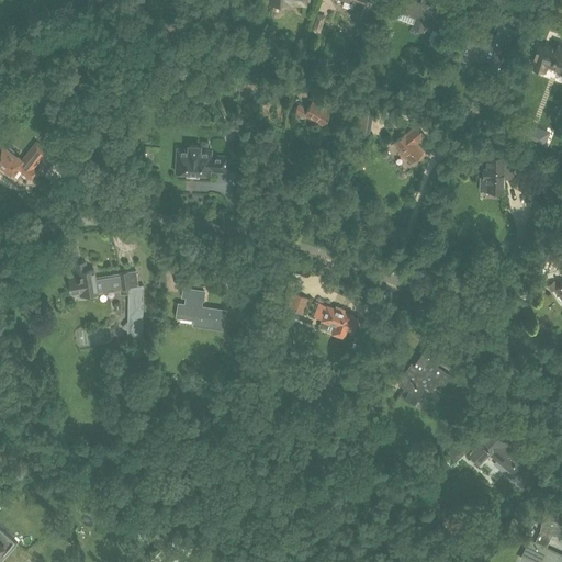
[(352,13),(366,19),(369,7),(368,7),(369,0),(344,0),(343,4),(355,9),(352,13)]
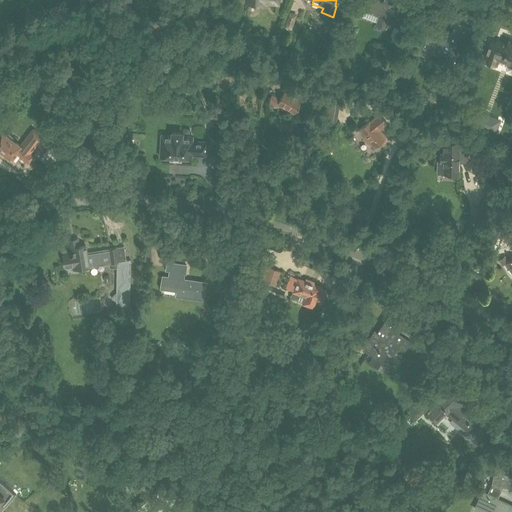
[(389,35),(400,39),(408,15),(403,13),(402,16),(398,15),(399,11),(393,9),(393,8),(392,8),(395,0),(394,0),(384,0),(384,3),(376,0),(353,0),(350,10),(361,14),(360,17),(376,23),(375,25),(385,28),(386,26),(391,28),(389,35)]
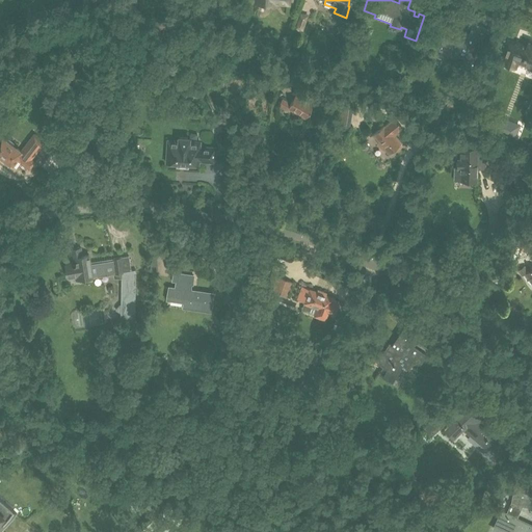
[(461,65),(470,69),(480,41),(488,44),(493,31),(484,28),(485,27),(473,23),(470,32),(467,31),(462,42),(460,41),(446,35),(440,51),(463,59),(461,65)]
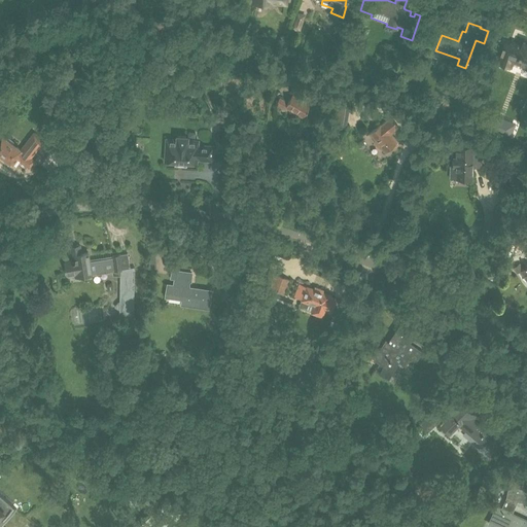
[(526,42),(524,41),(523,44),(514,41),(513,43),(505,40),(498,60),(507,64),(510,57),(526,63),(526,42)]
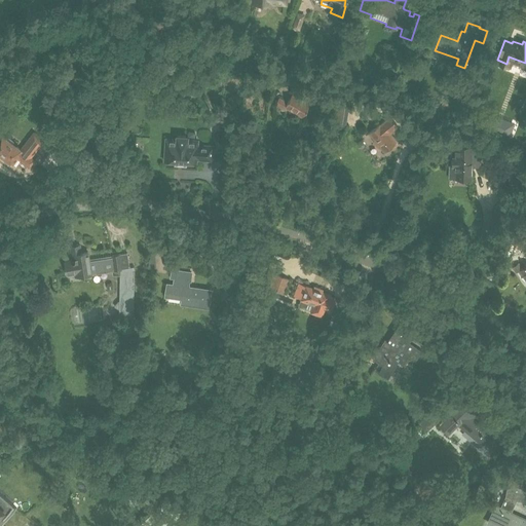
[(286,106),(302,116),(309,105),(291,95),(287,102),(278,98),(275,104),(284,109),(286,106)]
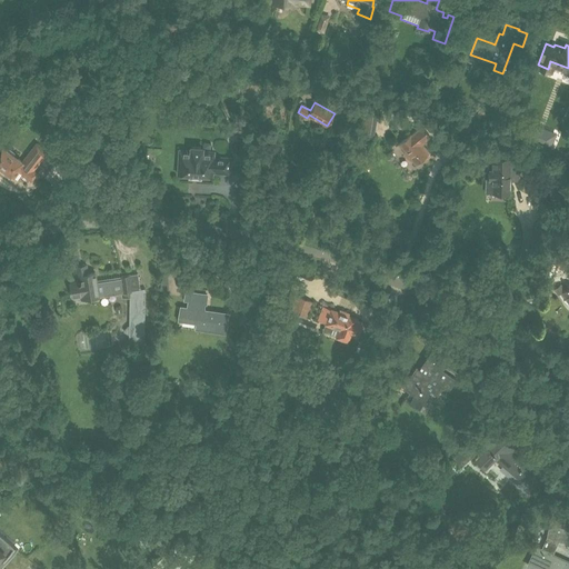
[(358,132),(371,135),(376,108),(362,106),(358,132)]
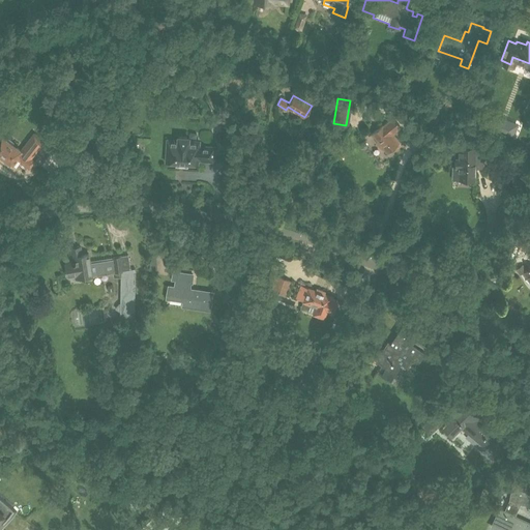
[(311,113),(303,124),(312,129),(319,118),(311,113)]
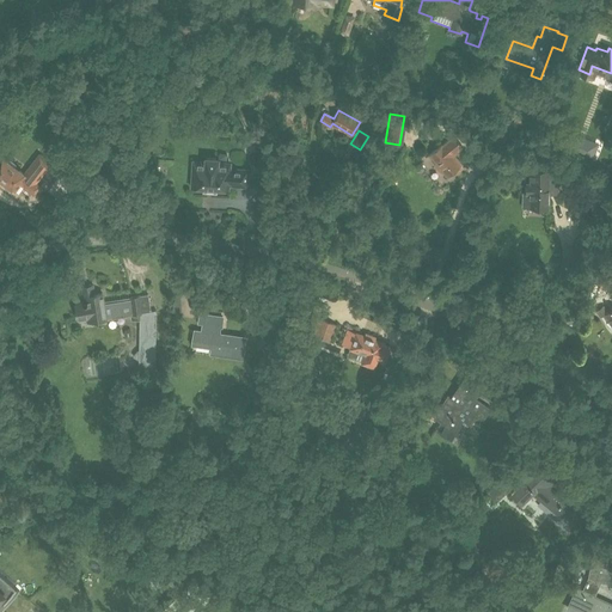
[(565,133),(561,146),(587,157),(592,145),(565,133)]
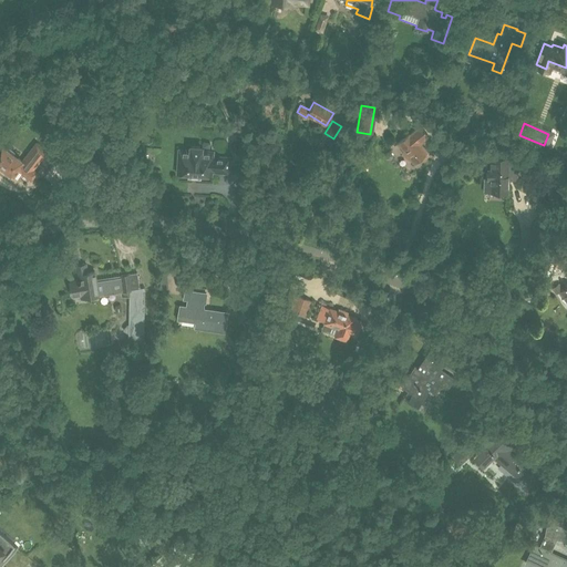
[(409,157),(415,164),(425,156),(426,158),(430,155),(429,153),(420,143),(430,135),(421,125),(411,133),(410,132),(397,143),(403,151),(402,152),(408,158),(409,157)]
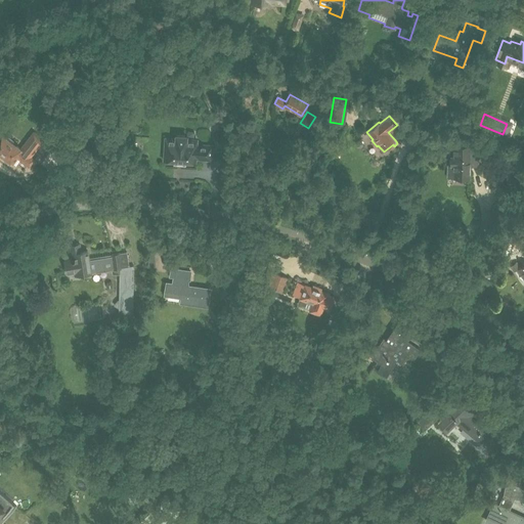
[(17,157),(29,166),(34,159),(31,156),(38,146),(42,150),(48,142),(34,131),(20,148),(12,142),(13,140),(9,136),(6,137),(0,132),(0,154),(12,164),(17,157)]
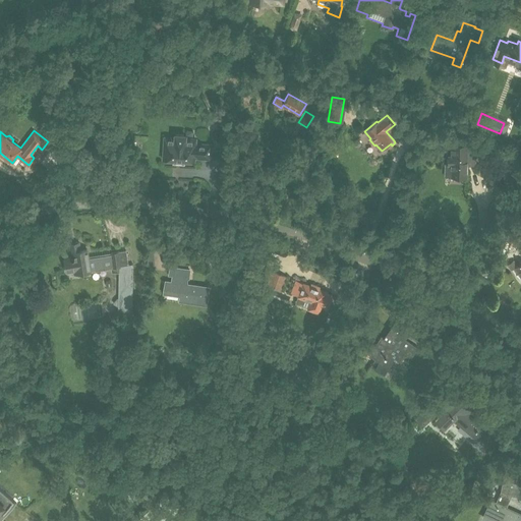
[(194,158),(210,159),(211,145),(195,143),(195,138),(185,138),(185,135),(175,134),(175,137),(164,136),(163,159),(173,160),(173,161),(184,162),(184,161),(194,161),(194,158)]
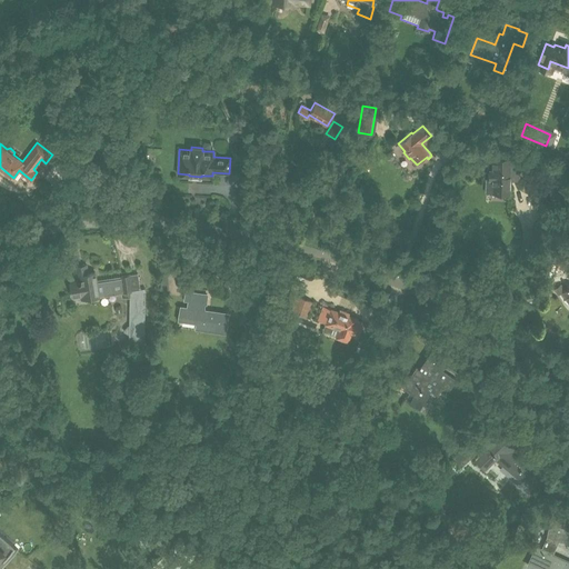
[(492,192),(508,192),(508,180),(518,180),(519,163),(517,163),(517,158),(492,157),(492,169),(489,169),(490,171),(489,179),(492,179),(492,192)]
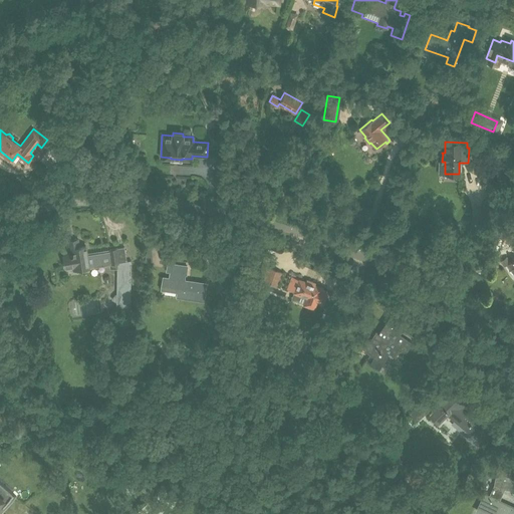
[(504,166),(506,160),(496,155),(494,162),(504,166)]
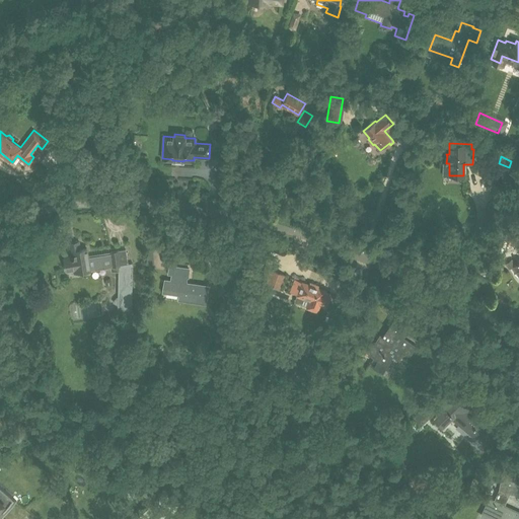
[(457,186),(466,190),(469,183),(460,179),(457,186)]
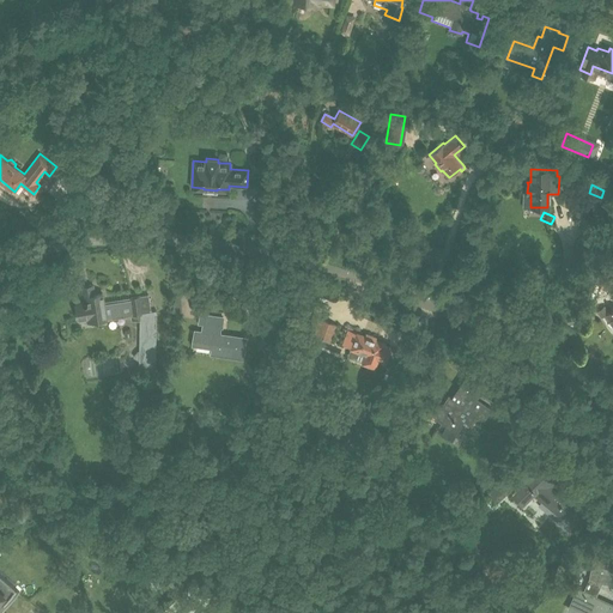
[(594,280),(602,281),(604,269),(595,268),(594,280)]
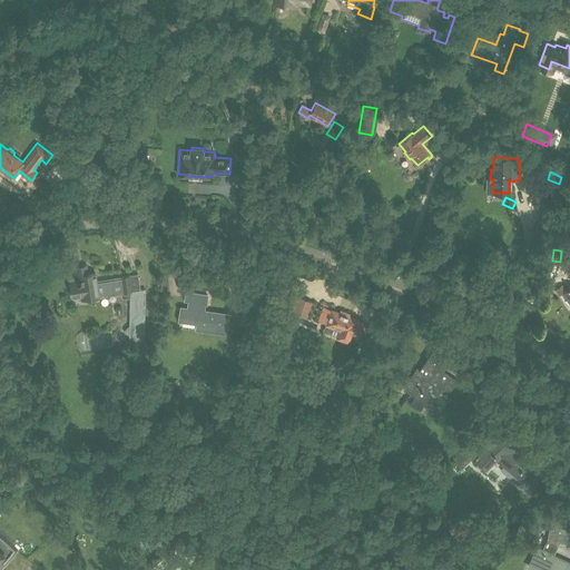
[(128,351),(148,352),(148,343),(144,343),(145,288),(140,290),(138,274),(119,276),(120,279),(97,284),(95,273),(87,274),(86,265),(75,267),(77,279),(70,281),(70,284),(69,284),(69,287),(68,288),(69,293),(70,294),(71,297),(79,295),(80,300),(121,294),(123,298),(129,298),(128,325),(125,328),(124,333),(128,334),(128,351)]
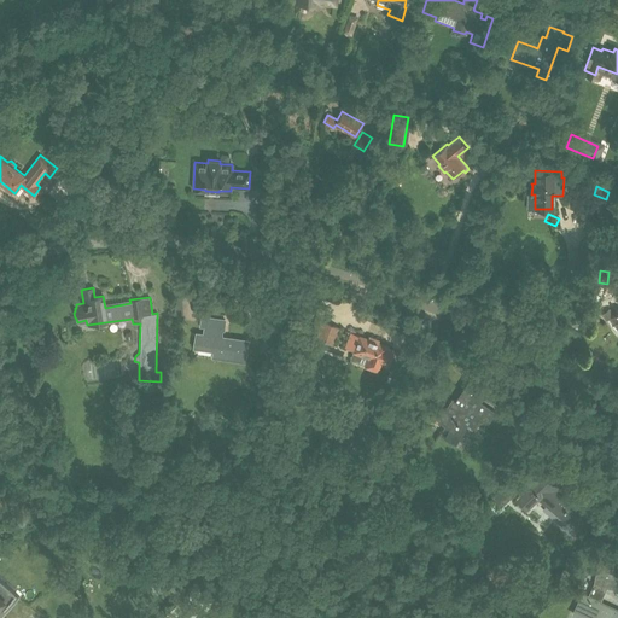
[(610,318),(617,326),(617,310),(614,314),(610,308),(602,313),(607,319),(610,318)]
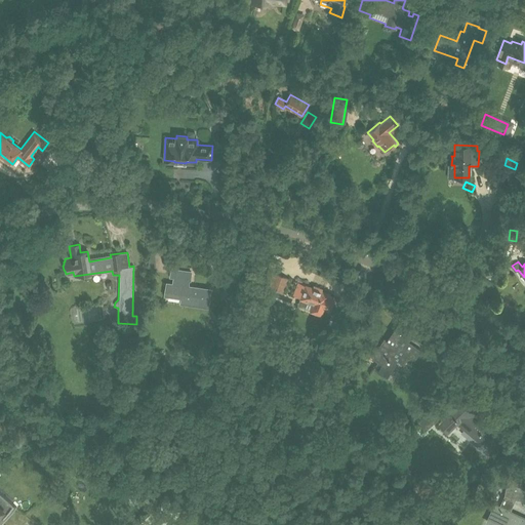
[(180,301),(208,306),(211,289),(189,286),(189,280),(190,280),(191,272),(171,270),(170,277),(174,278),(173,284),(166,283),(165,292),(182,295),(180,301)]
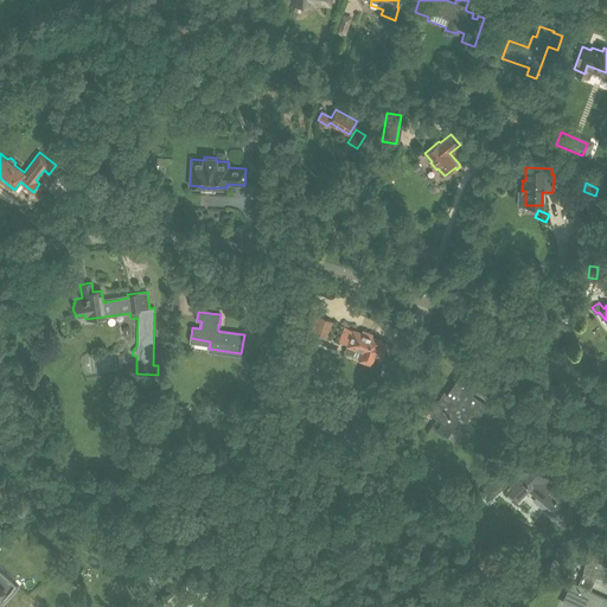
[(304,330),(327,339),(334,321),(311,312),(304,330)]
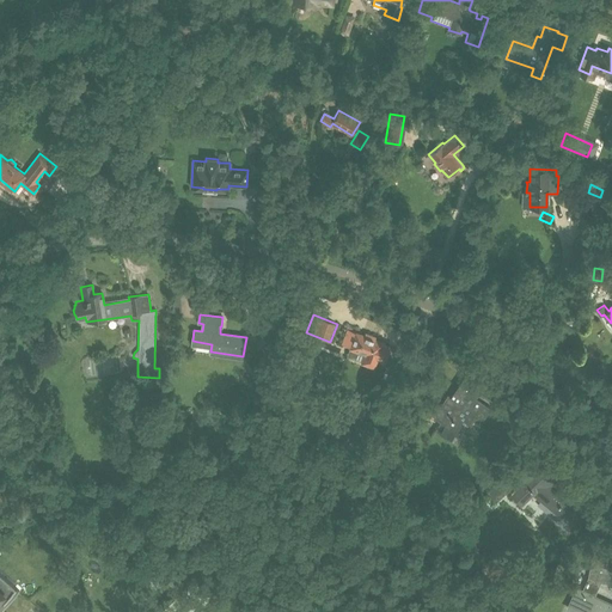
[(347,356),(374,367),(378,357),(385,361),(391,346),(383,343),(384,342),(375,340),(377,336),(367,332),(366,336),(349,329),(343,344),(350,348),(347,356)]
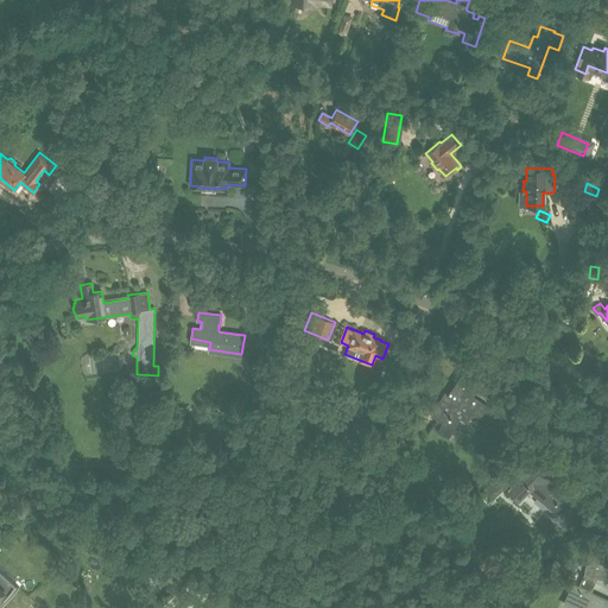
[(472,411),(481,417),(488,406),(472,394),(469,398),(464,394),(474,381),(462,373),(448,393),(445,392),(437,404),(434,401),(428,410),(434,413),(431,416),(437,419),(432,428),(449,438),(456,426),(461,418),(466,420),(472,411)]
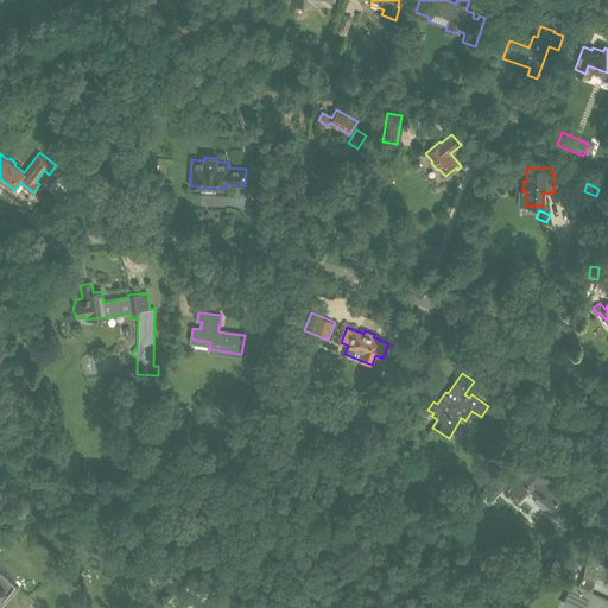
[(531,492),(564,520),(572,510),(568,505),(571,500),(551,482),(552,481),(537,464),(508,491),(519,502),(531,492)]
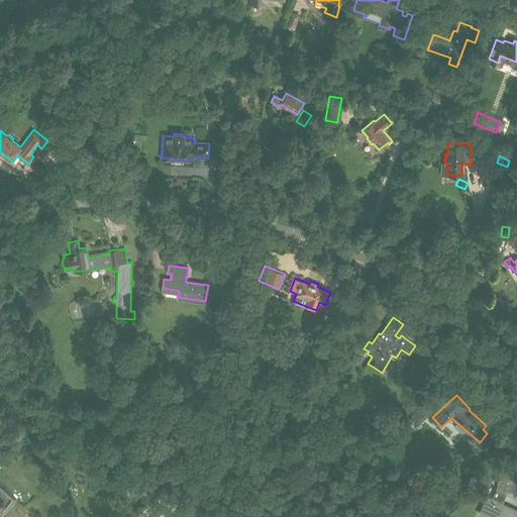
[(411,415),(419,424),(437,407),(429,398),(428,398),(411,415)]
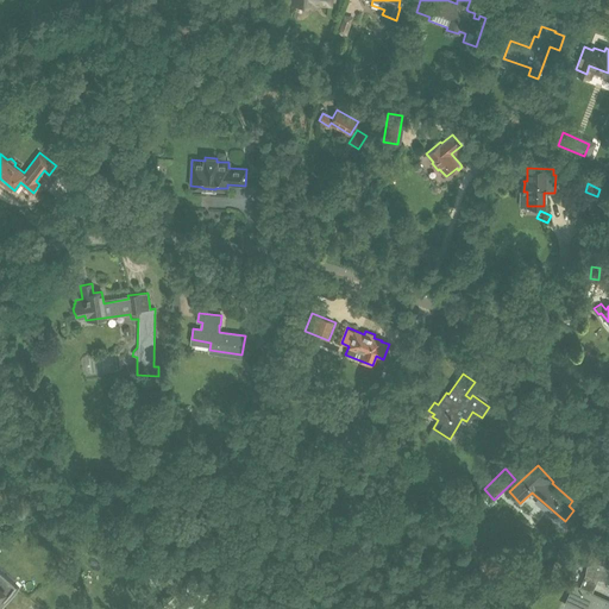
[(529,519),(544,510),(541,504),(527,513),(529,519)]
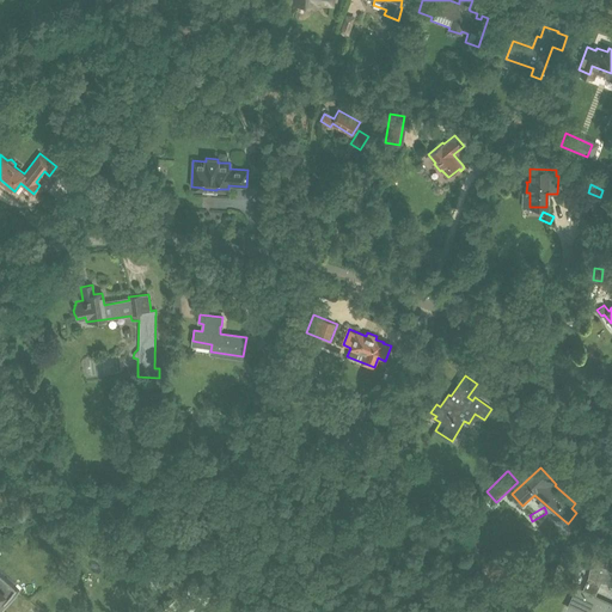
[(549,512),(537,522),(548,534),(560,524),(549,512)]
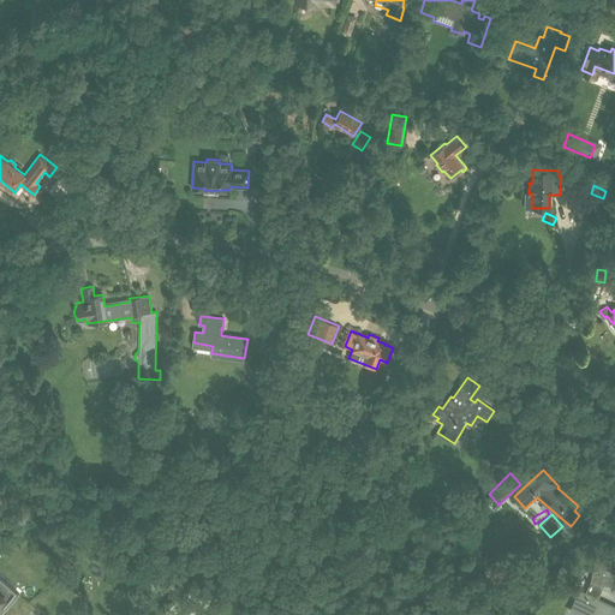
[(121,554),(133,557),(136,549),(125,547),(125,545),(105,537),(101,543),(123,551),(121,554)]
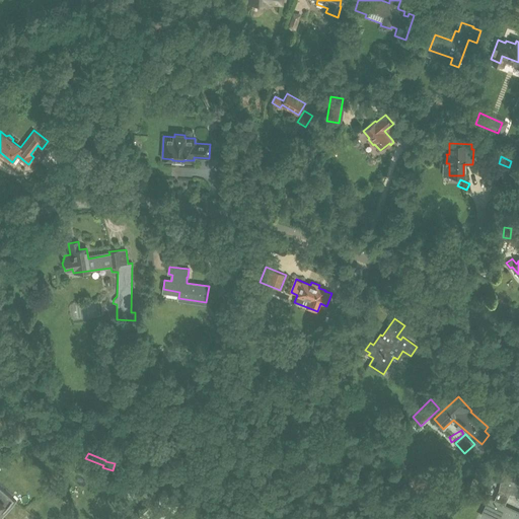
[(482,516),(489,518),(518,518),(518,511),(504,505),(510,492),(517,494),(518,479),(518,476),(504,473),(501,490),(499,493),(498,495),(495,501),(490,499),(482,516)]
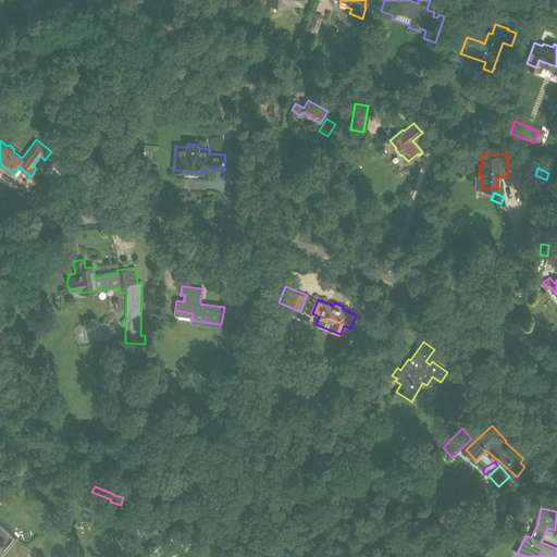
[(0,533),(0,551),(9,541),(0,533)]
